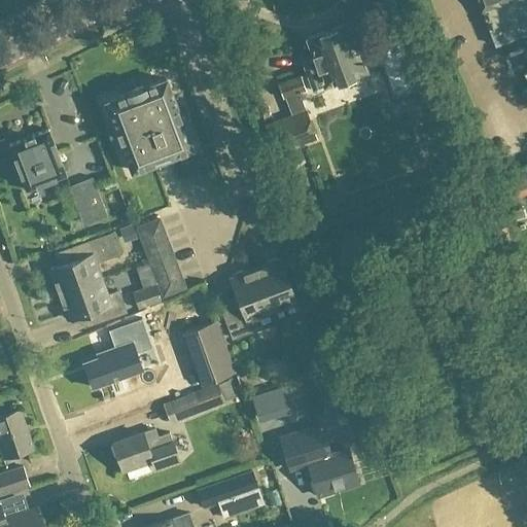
[(526,0),(475,0),(481,13),(482,12),(495,47),(526,35),(526,0)]
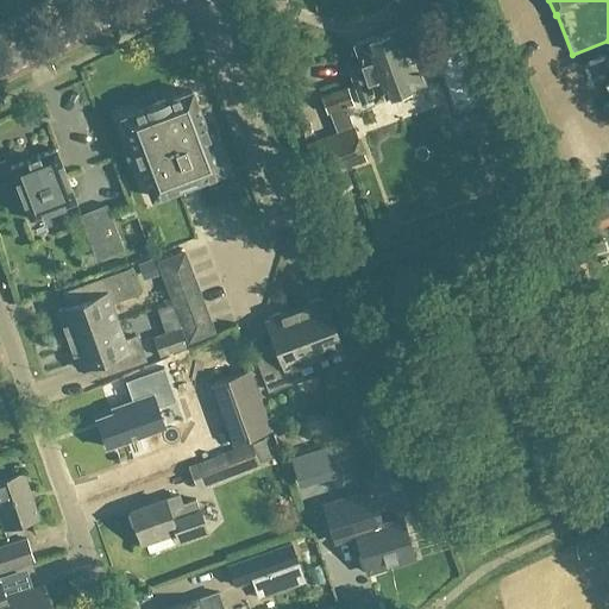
[(358,64),(345,70),(358,108),(363,111),(372,107),(374,102),(422,85),(422,83),(441,76),(453,111),(488,99),(466,37),(460,38),(413,56),(402,29),(351,46),(358,64)]
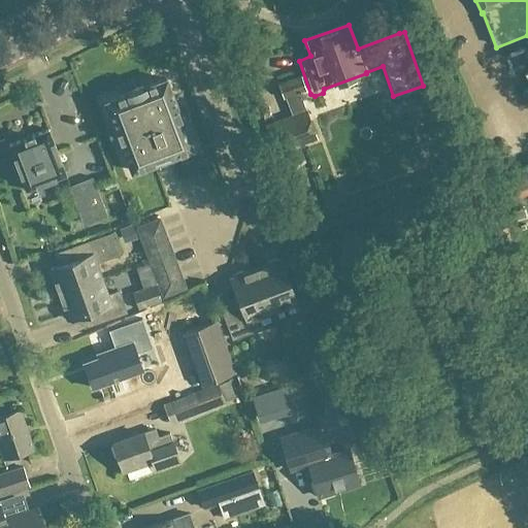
[(299,78),(277,86),(283,99),(304,92),(299,78)]
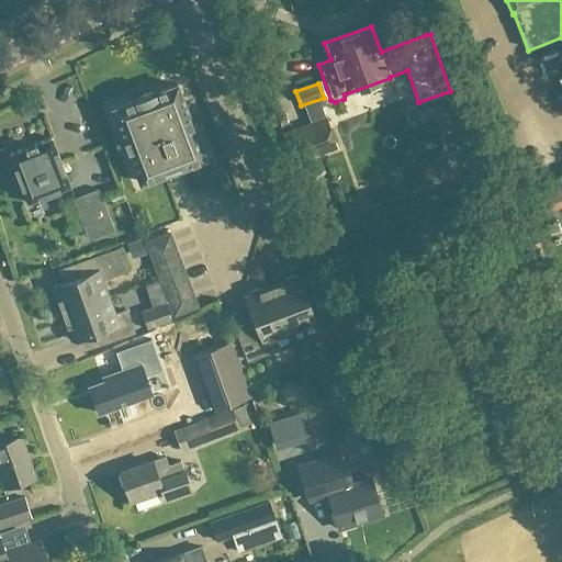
[(176,86),(111,110),(138,183),(203,159),(176,86)]
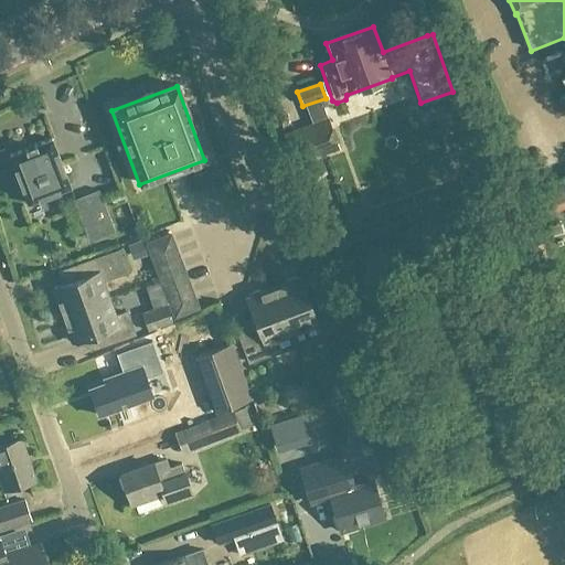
[(320,177),(313,159),(338,149),(327,119),(281,137),(299,184),(320,177)]
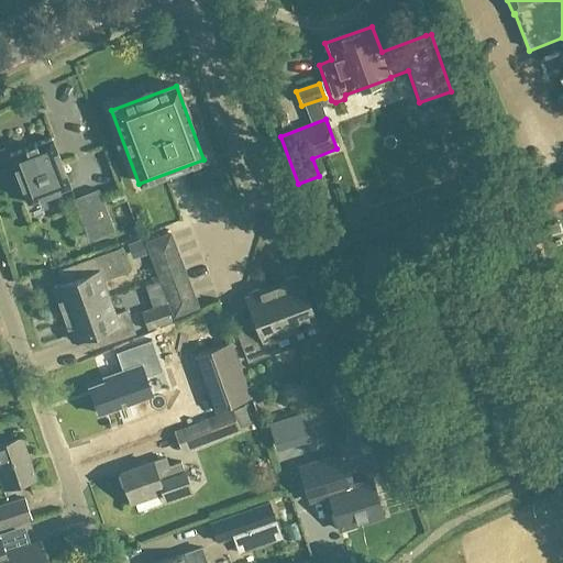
[(467,141),(476,143),(483,135),(481,125),(471,123),(464,131),(467,141)]
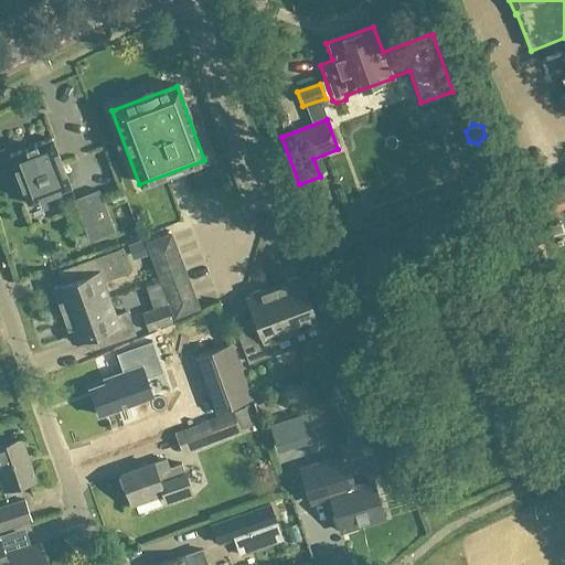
[(50,140),(8,157),(27,205),(68,189),(50,140)]
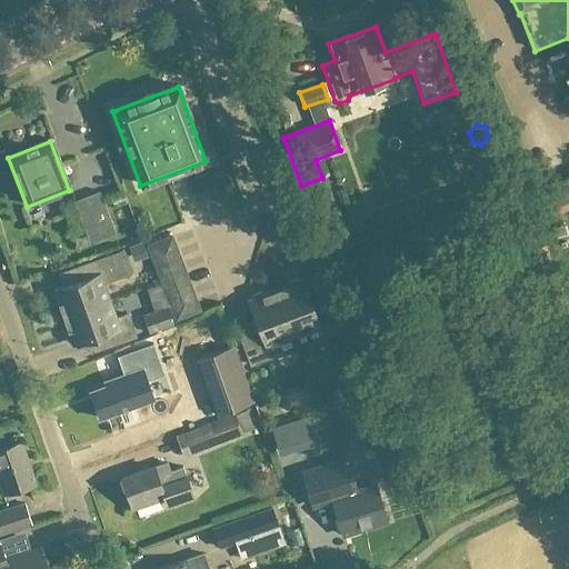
[(99,198),(75,207),(86,237),(111,228),(99,198)]
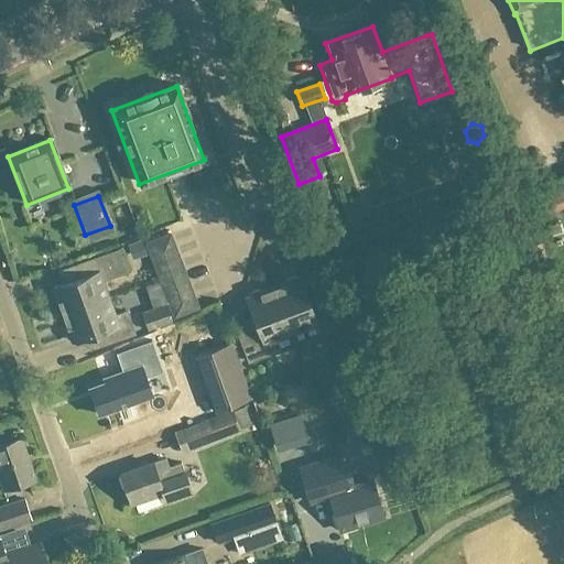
[(548,214),(541,197),(533,199),(539,217),(548,214)]
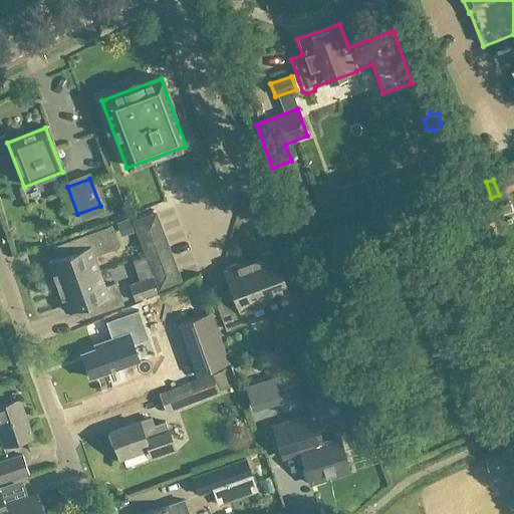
[(502,215),(511,212),(509,204),(499,207),(502,215)]
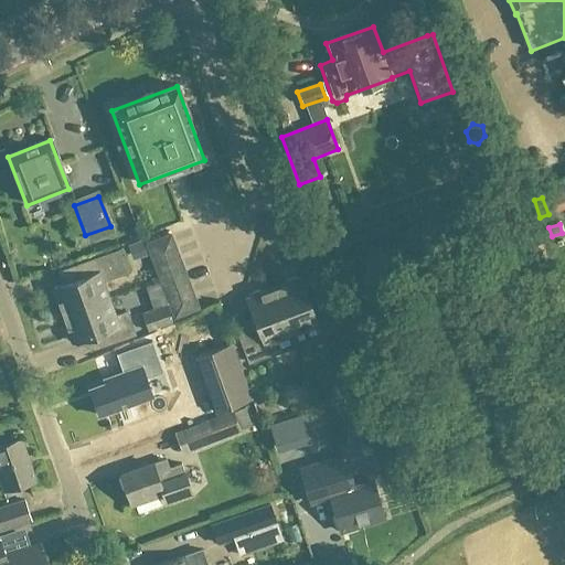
[(149,257),(173,247),(169,235),(144,245),(149,257)]
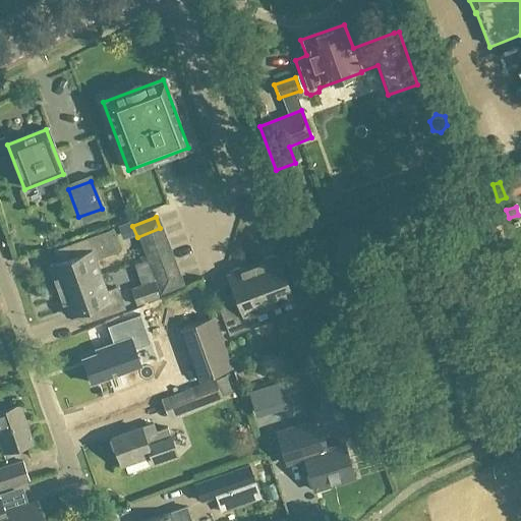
[(164,240),(160,228),(137,237),(141,248),(164,240)]
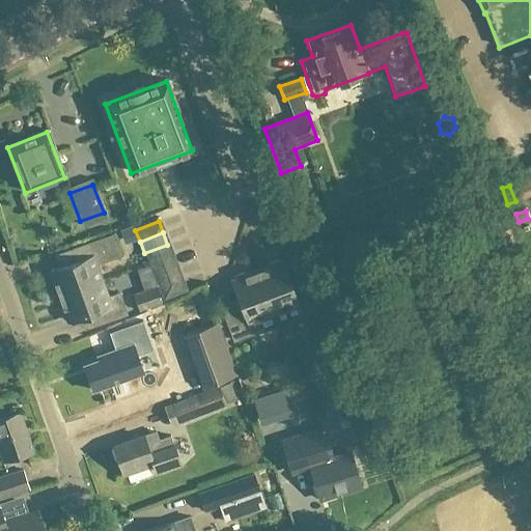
[(58,298),(100,283),(93,266),(118,256),(111,235),(71,250),(75,262),(49,272),(49,274),(47,277),(50,285),(54,286),(58,298)]
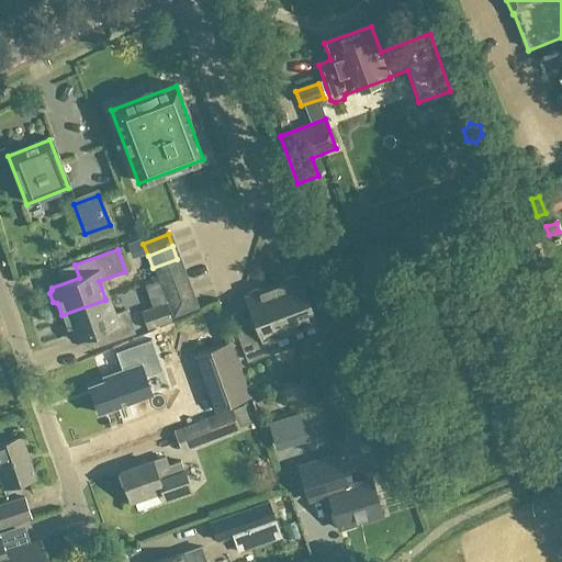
[(177,259),(153,268),(157,281),(182,271),(177,259)]
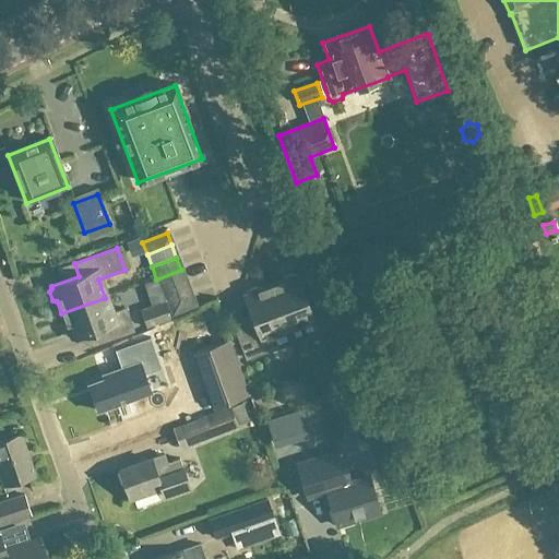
[(186,282),(181,270),(156,280),(161,292),(186,282)]
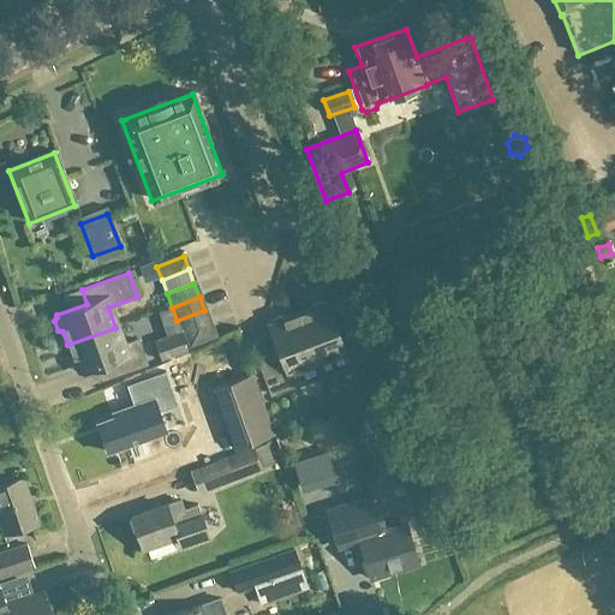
[(308,312),(296,316),(314,365),(342,354),(347,368),(362,362),(350,330),(336,335),(324,305),(323,306),(322,306),(318,304),(310,308),(308,311),(308,312)]
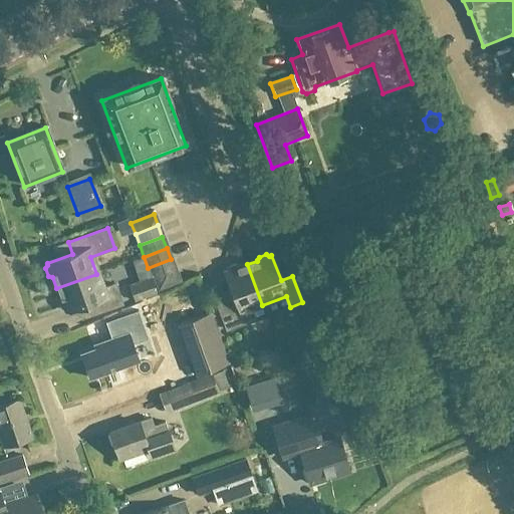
[(144,257),(131,262),(139,283),(127,287),(133,302),(156,294),(151,279),(152,278),(150,272),(149,272),(144,257)]
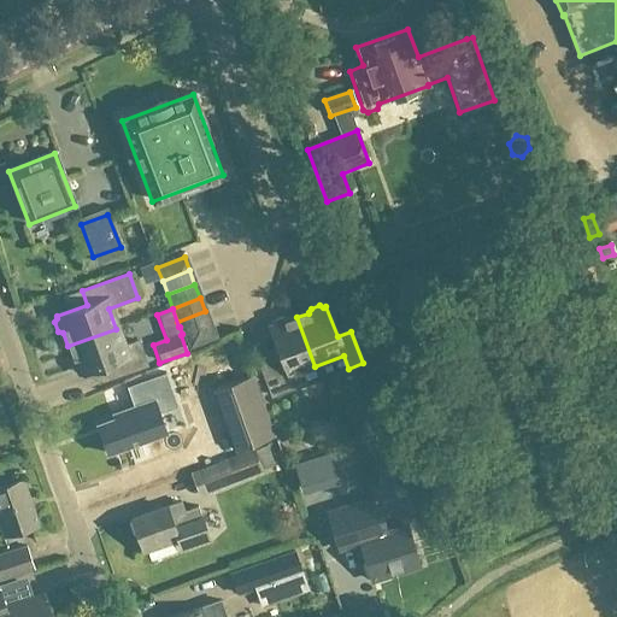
[(205,311),(177,322),(180,327),(182,334),(183,335),(210,325),(205,311)]
